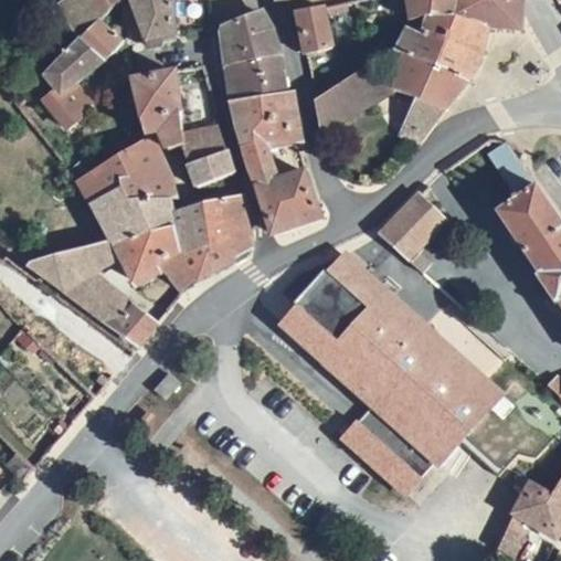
[(69,12),(86,38),(103,21),(124,2),(123,0),(74,0),(61,10),(61,12),(63,16),(66,16),(69,12)]
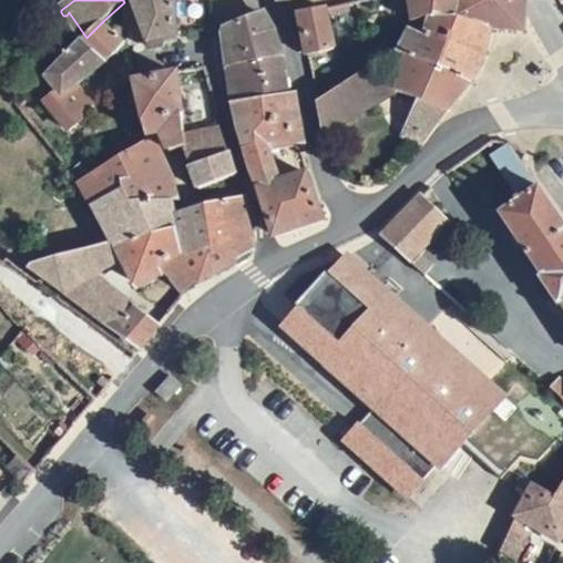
[(150,36),(171,31),(164,0),(140,0),(145,17),(150,36)]
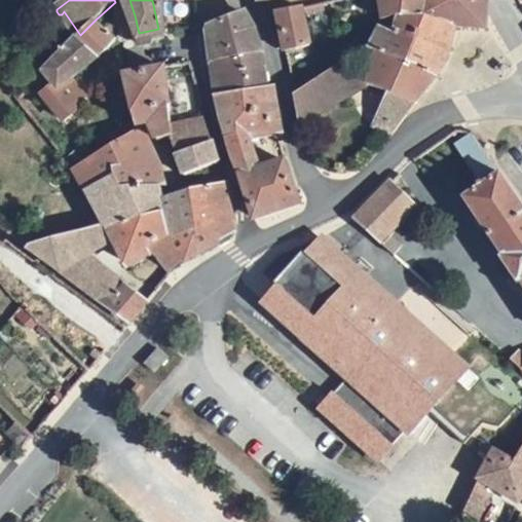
[(398,8),(401,8),(439,0),(376,0),(379,14),(398,8)]
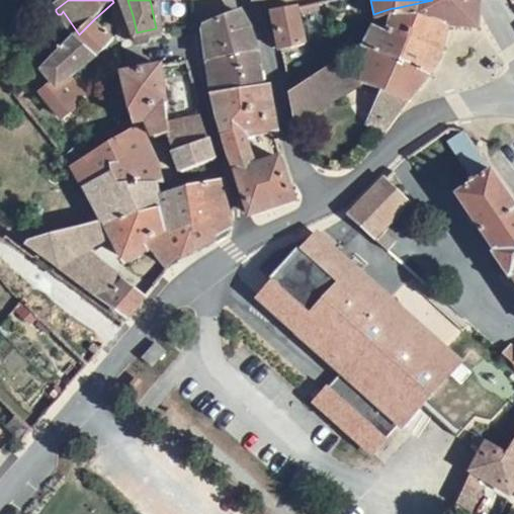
[(473,21),(472,0),(432,0),(395,8),(442,21),(473,21)]
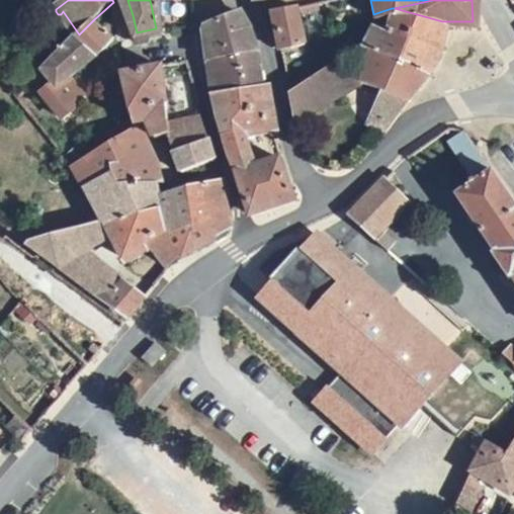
[(263,8),(271,47),(295,39),(288,3),(263,8)]
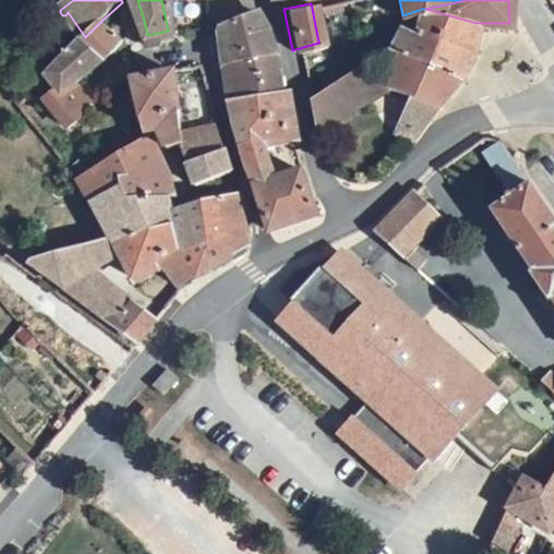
[(425,9),(422,9),(418,27),(399,24),(395,45),(389,47),(458,76),(470,61),(477,23),(425,9)]
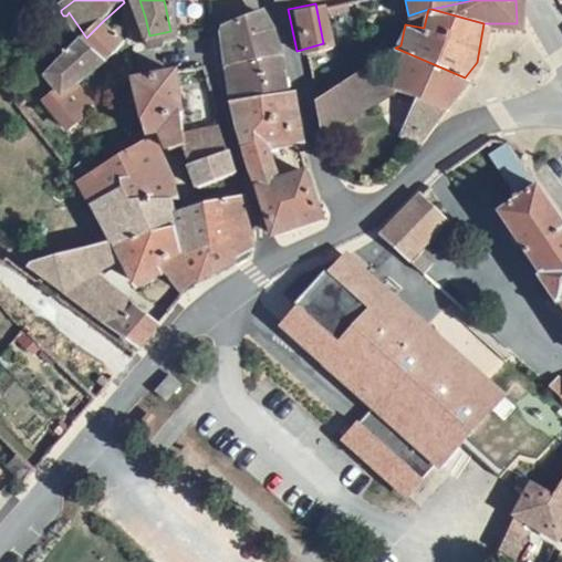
[(235,100),(288,87),(279,47),(266,17),(258,12),(236,20),(228,29),(226,44),(231,85),(235,100)]
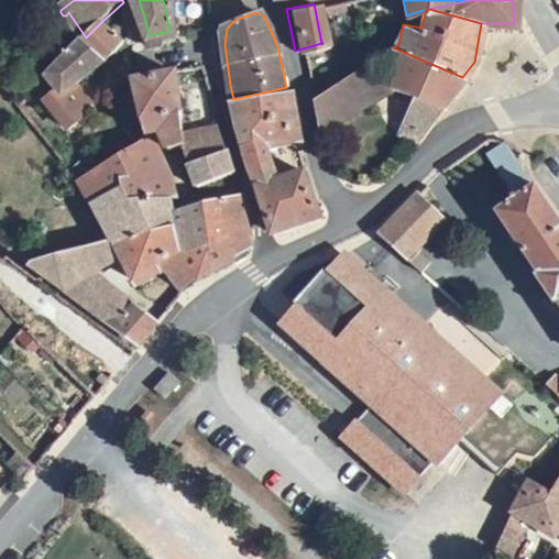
[(103,58),(123,37),(102,21),(86,37),(103,58)]
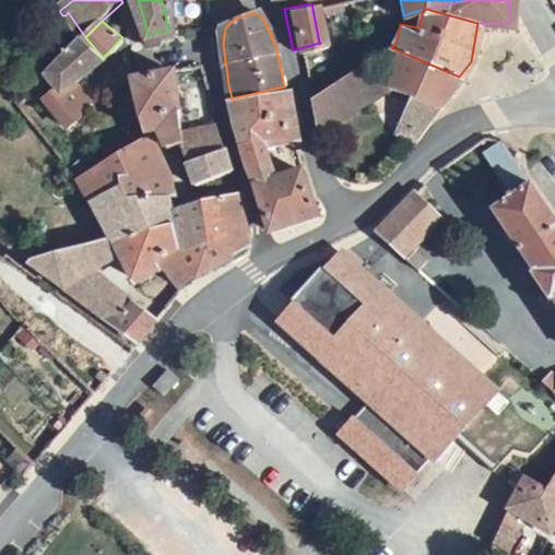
[(48,73),(66,93),(103,58),(85,37),(48,73)]
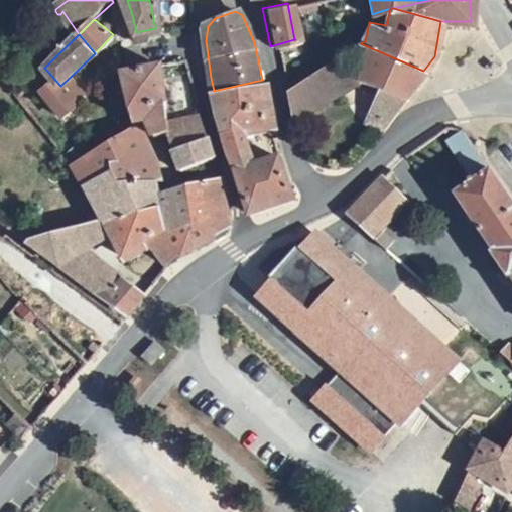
[(359,74),(377,84),(402,98),(423,71),(360,43),(285,87),(291,114),(359,74)]
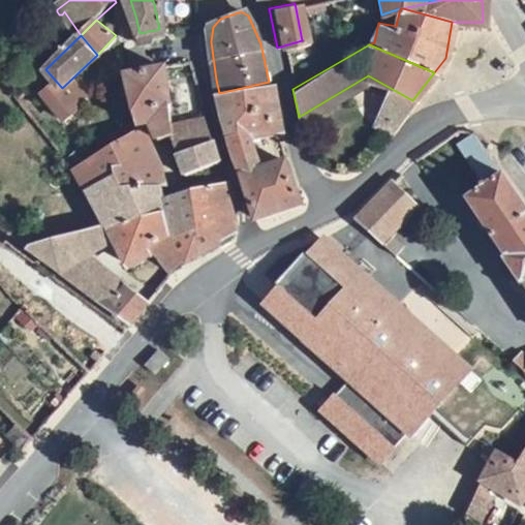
[(173,126),(168,99),(163,69),(132,73),(136,96),(142,122),(156,121),(160,140),(176,139),(173,126)]
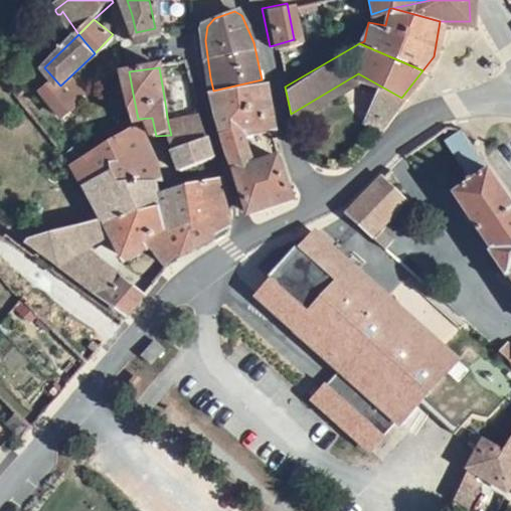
[(291,197),(276,152),(253,158),(248,133),(276,125),(265,78),(262,79),(213,91),(218,114),(230,164),(244,213),(291,197)]
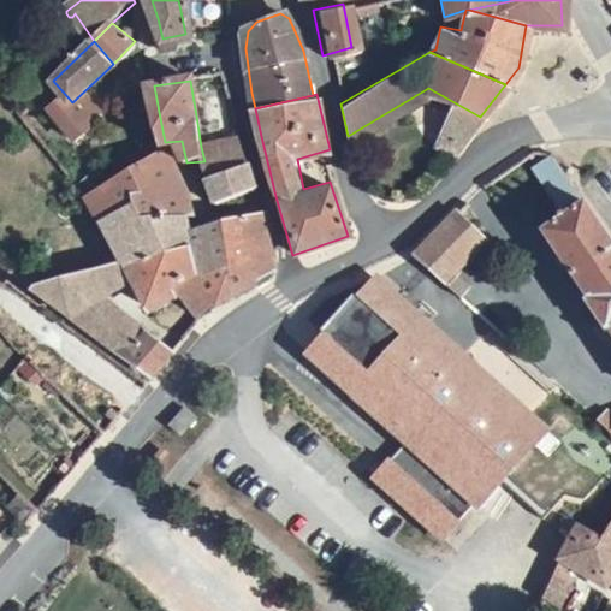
[(452,154),(480,117),(450,100),(428,140),(452,154)]
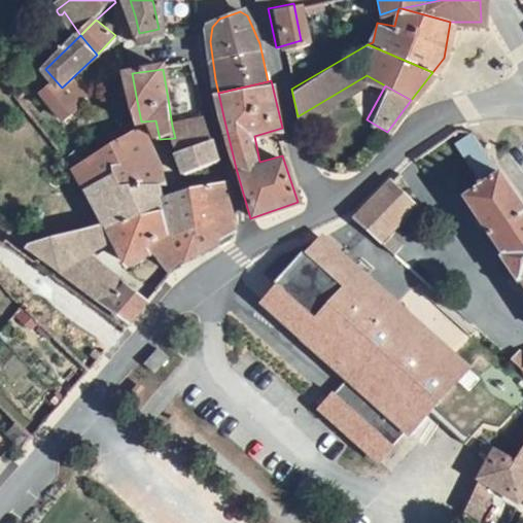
[(194,89),(185,89),(186,97),(196,96),(194,89)]
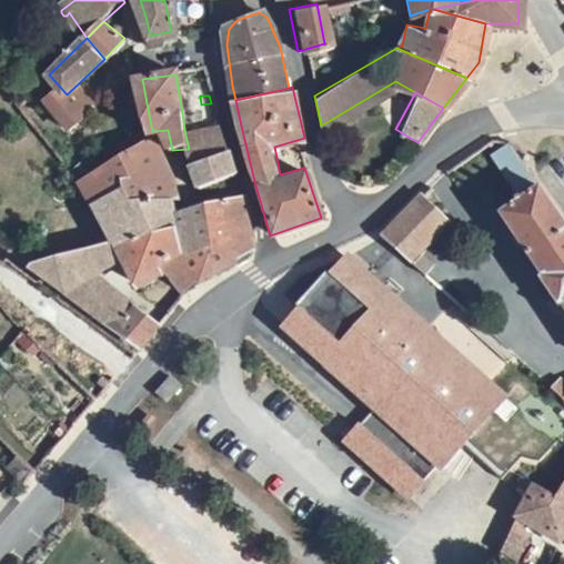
[(201,104),(181,107),(185,136),(214,130),(211,103),(201,104)]
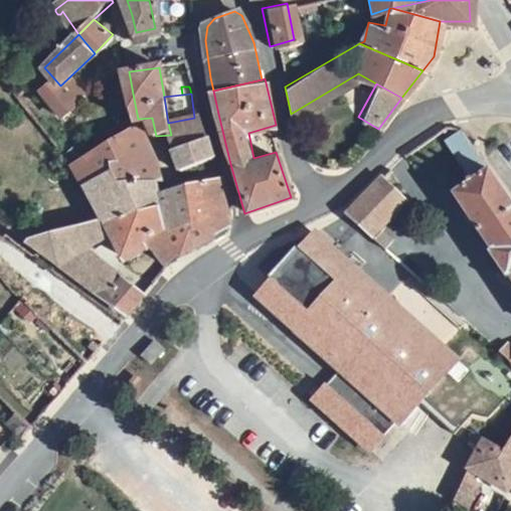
[(134,117),(127,120),(130,126),(136,123),(134,117)]
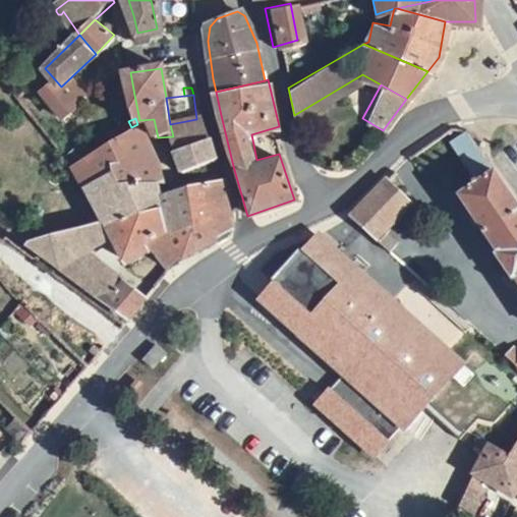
[(101,147),(114,164),(114,172),(114,187),(154,185),(137,124),(131,127),(101,147)]
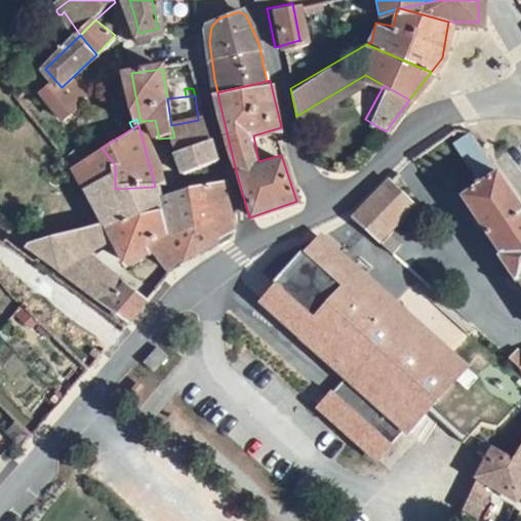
[(520,202),(467,126),(448,138),(476,181),(459,191),(499,251),(496,253),(514,280),(518,278),(520,282),(520,202)]
